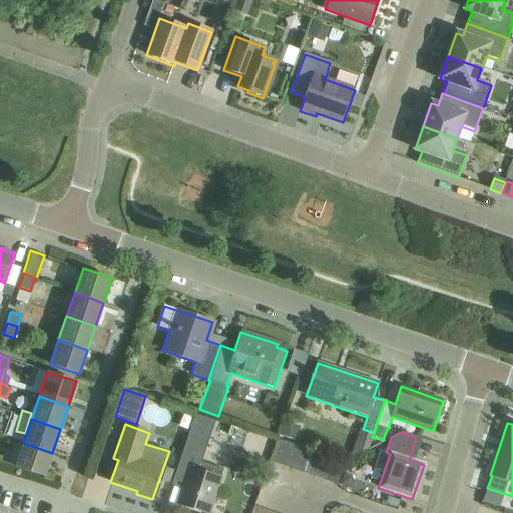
[(268,460),(279,465),(287,443),(276,439),(268,460)]
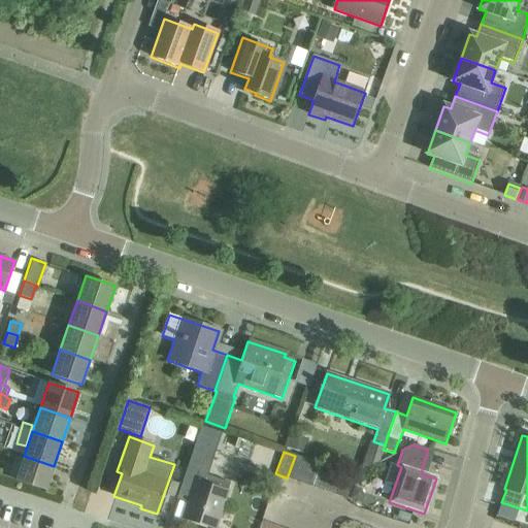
[(54,466),(24,456),(15,481),(45,491),(54,466)]
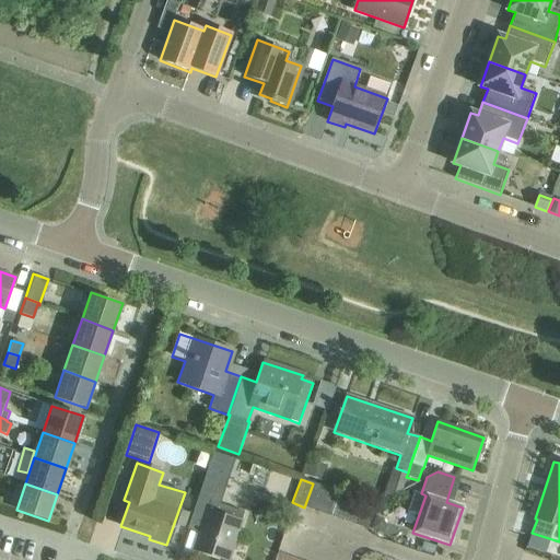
[(304,508),(317,512),(326,488),(313,483),(304,508)]
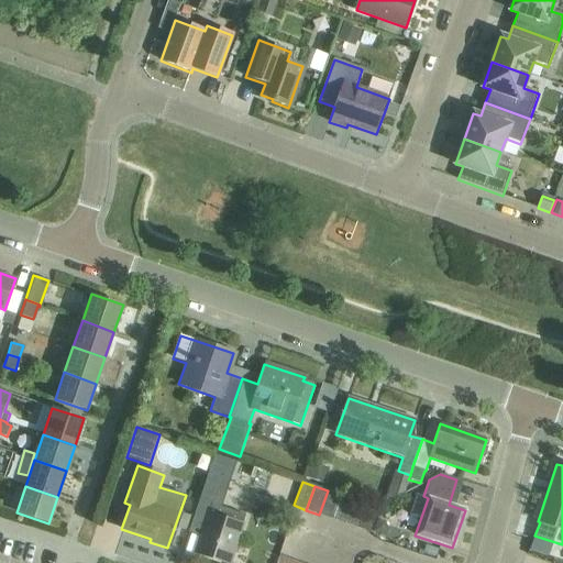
[(200,490),(191,516),(206,520),(200,537),(195,553),(223,562),(227,562),(244,514),(210,503),(213,495),(200,490)]
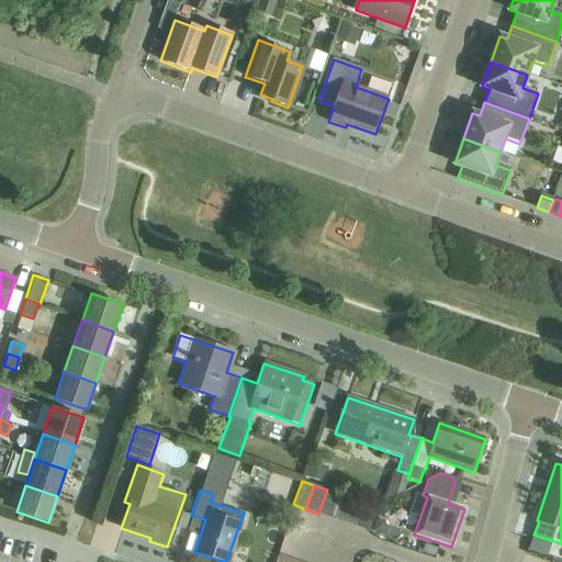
[(318,514),(330,518),(339,494),(327,490),(318,514)]
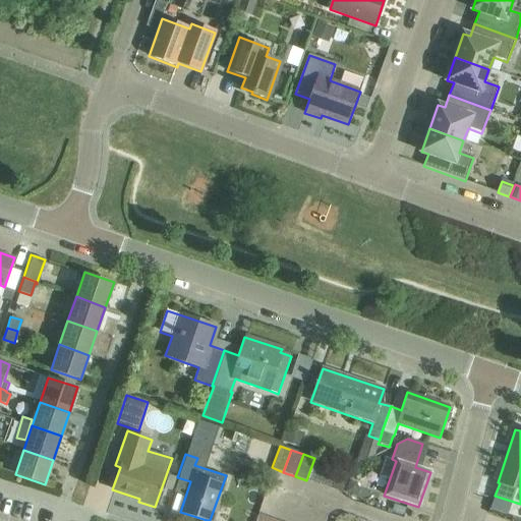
[(306,480),(319,484),(326,462),(314,458),(306,480)]
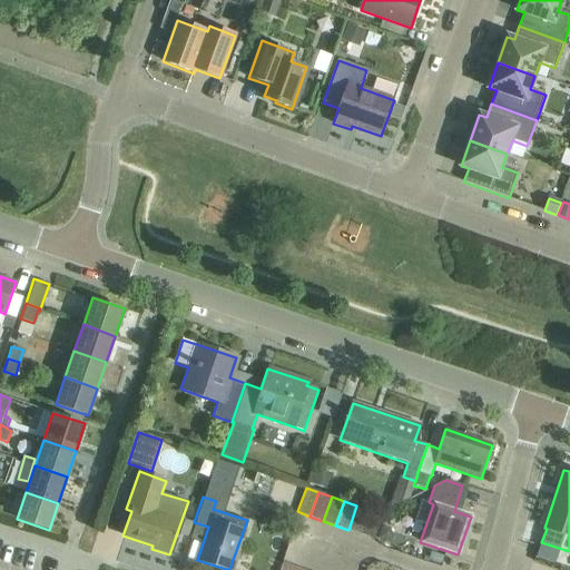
[(349,530),(361,534),(369,510),(356,505),(349,530)]
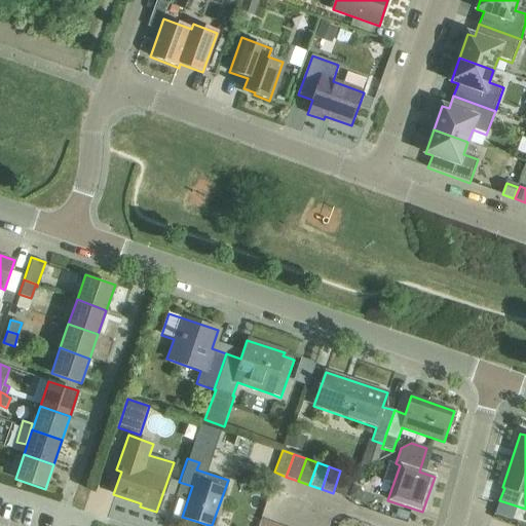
[(340,471),(333,493),(344,497),(352,475),(340,471)]
